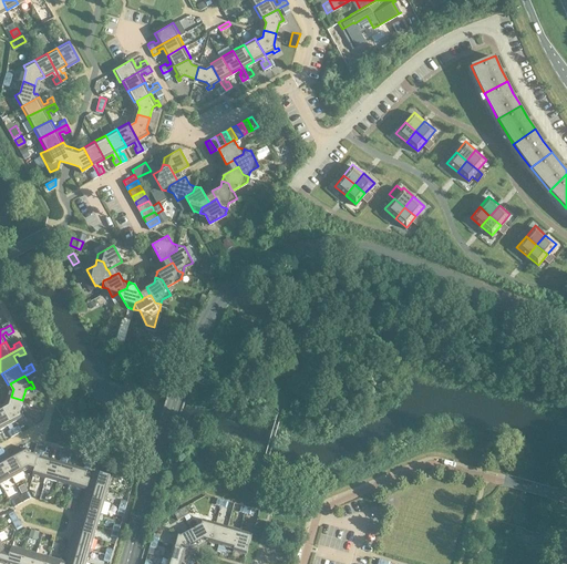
[(22,400),(11,397),(9,403),(3,407),(11,422),(18,418),(19,420),(26,417),(24,414),(22,416),(20,411),(22,400)]
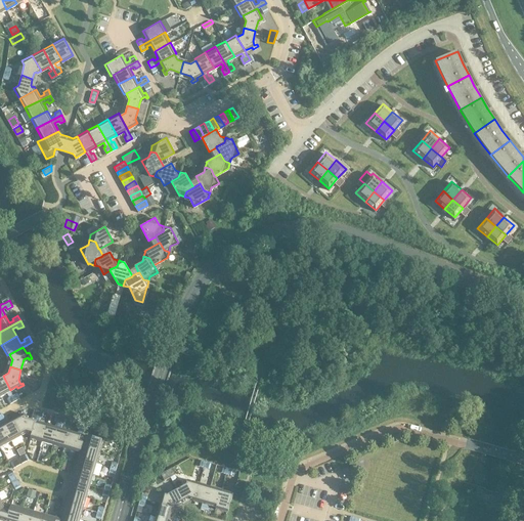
[(2,374),(0,375),(0,395),(7,391),(9,396),(7,397),(9,402),(15,399),(12,394),(10,390),(3,376),(2,374)]
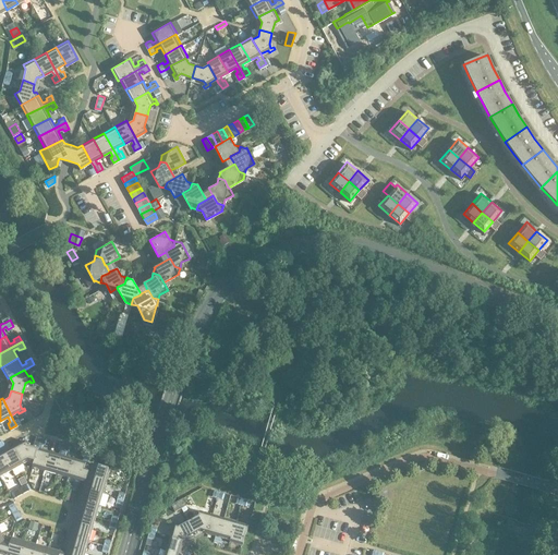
[(47,437),(41,435),(39,442),(38,446),(34,458),(33,465),(45,468),(50,450),(41,448),(43,443),(46,444),(47,437)]
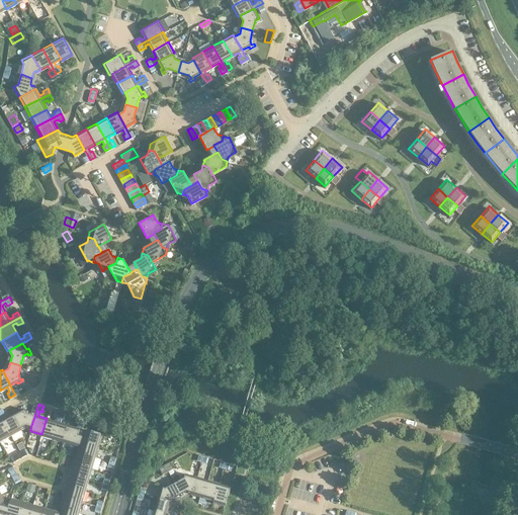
[(19,409),(13,413),(20,426),(26,424),(31,425),(35,414),(25,412),(23,408),(25,407),(24,405),(18,407),(19,409)]
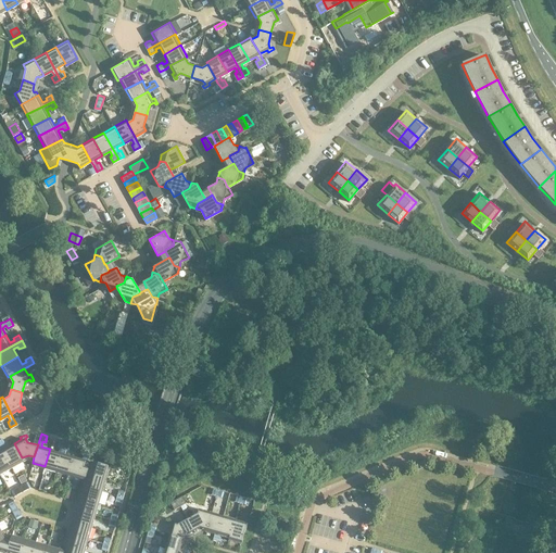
[(2,437),(0,438),(0,445),(11,466),(23,460),(22,457),(14,443),(5,448),(3,443),(5,442),(2,437)]
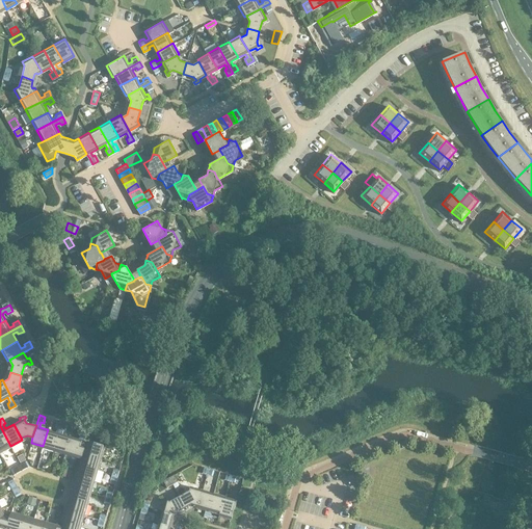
[(61,422),(56,420),(54,426),(57,427),(56,431),(48,429),(43,446),(54,449),(61,422)]
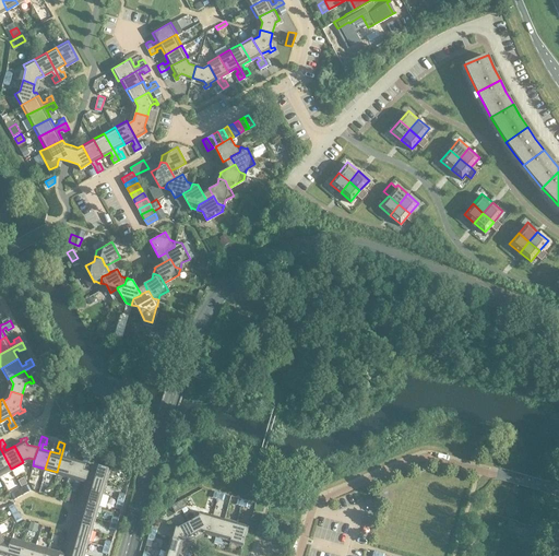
[(71,445),(64,444),(57,472),(69,476),(74,458),(66,456),(67,451),(70,451),(71,445)]
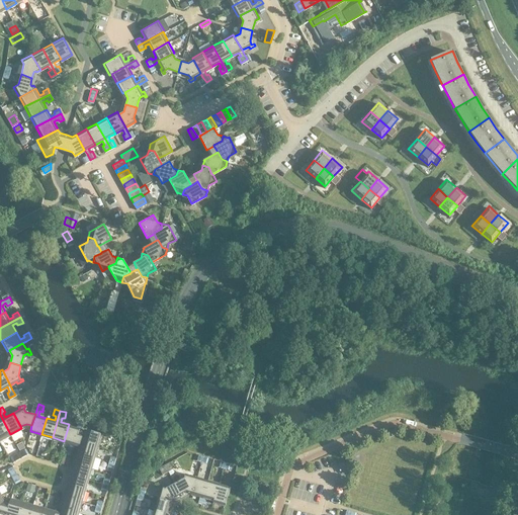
[(10,434),(0,415),(0,437),(1,440),(10,434)]
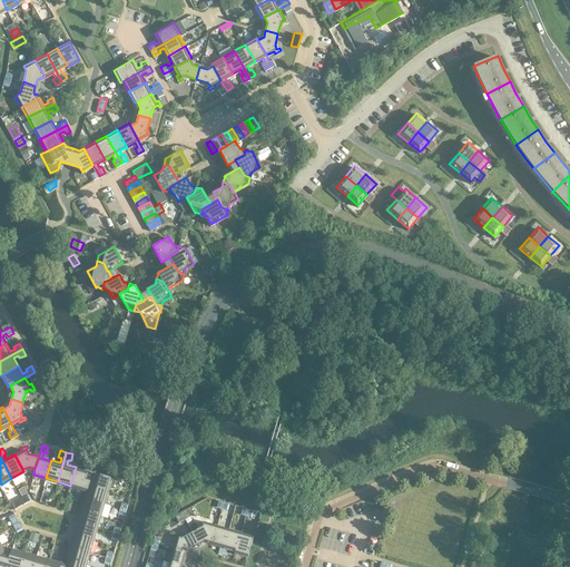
[(91,459),(85,457),(82,463),(85,465),(84,469),(76,467),(70,486),(88,490),(87,496),(105,501),(112,477),(99,473),(94,471),(92,472),(88,471),(89,466),(91,459)]
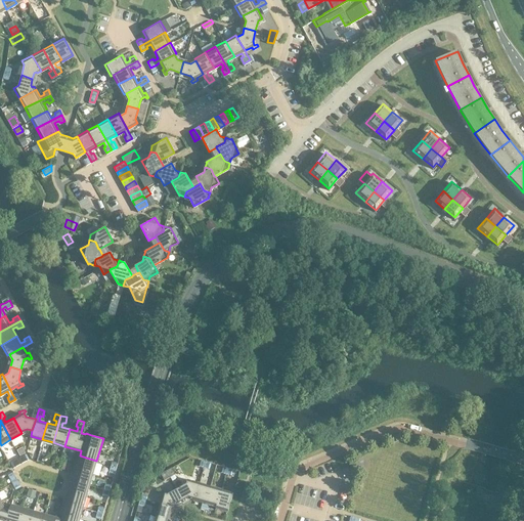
[(29,458),(27,452),(18,457),(22,462),(29,458)]
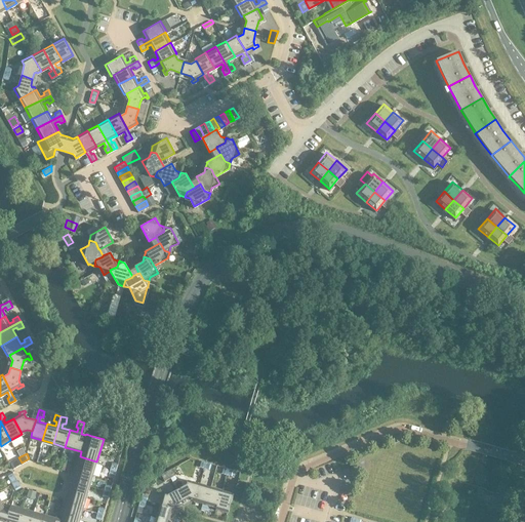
[(79,456),(76,468),(93,473),(96,462),(80,456),(79,456)]
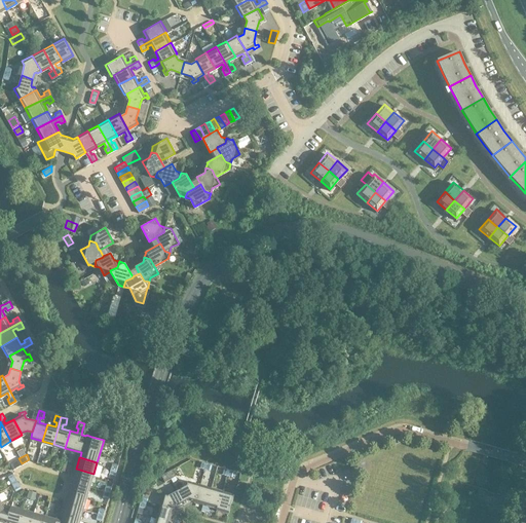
[(19,458),(10,462),(13,468),(22,463),(19,458)]
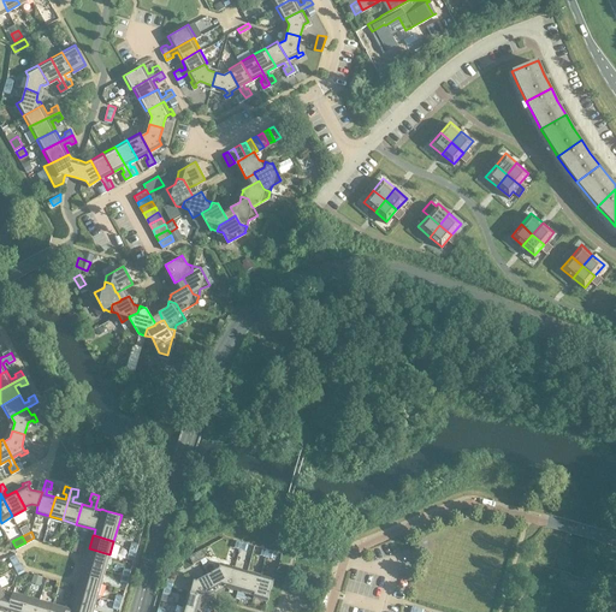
[(206,554),(202,547),(189,554),(193,562),(206,554)]
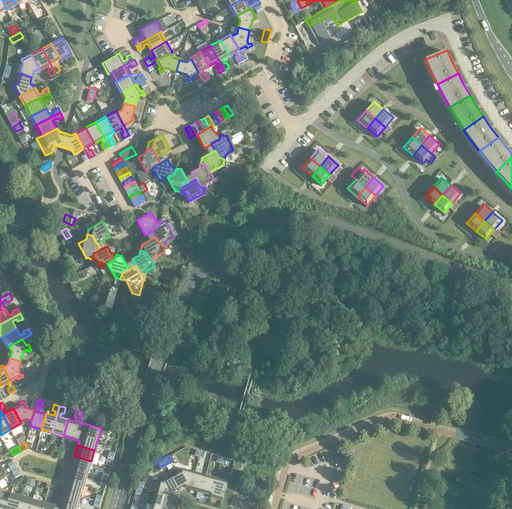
[(91,461),(74,456),(71,467),(88,472),(91,461)]
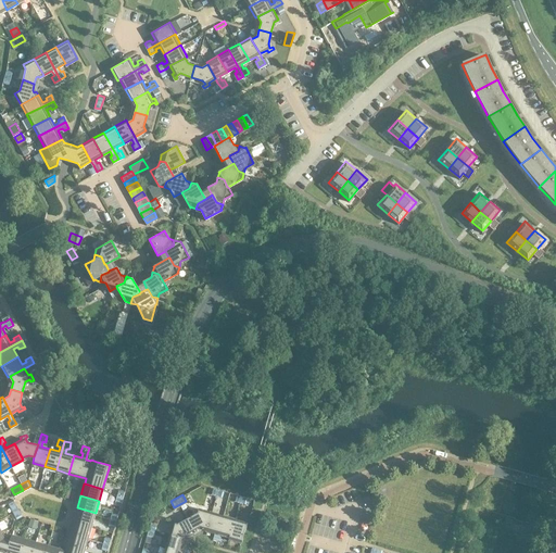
[(13,498),(9,501),(13,508),(19,506),(13,498)]
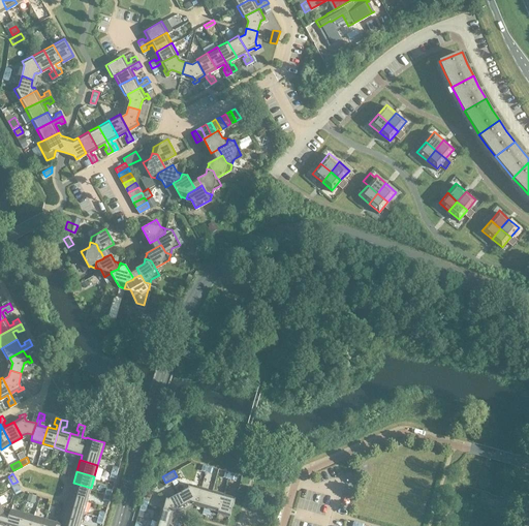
[(17,492),(22,489),(18,482),(12,484),(17,492)]
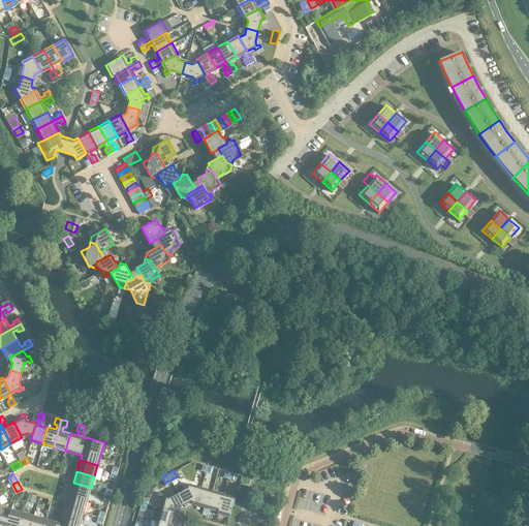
[(91,488),(73,483),(70,494),(88,499),(91,488)]
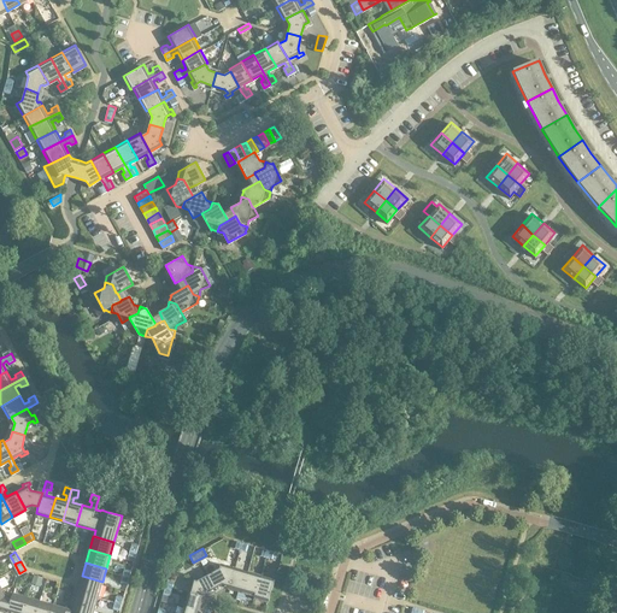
[(219,567),(209,573),(215,587),(222,582),(224,583),(223,585),(229,587),(234,566),(221,563),(219,567)]
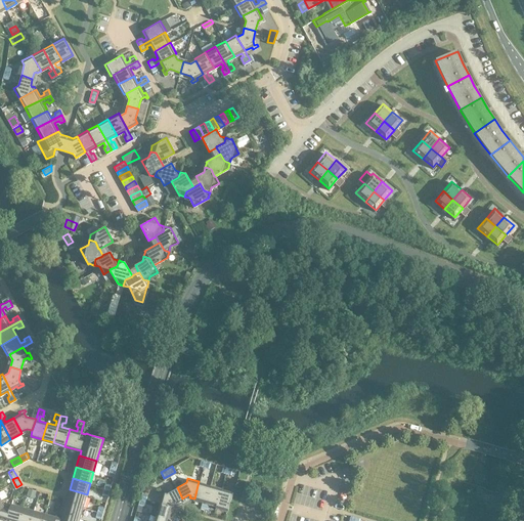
[(210,485),(199,481),(194,498),(203,502),(201,506),(204,507),(210,485)]
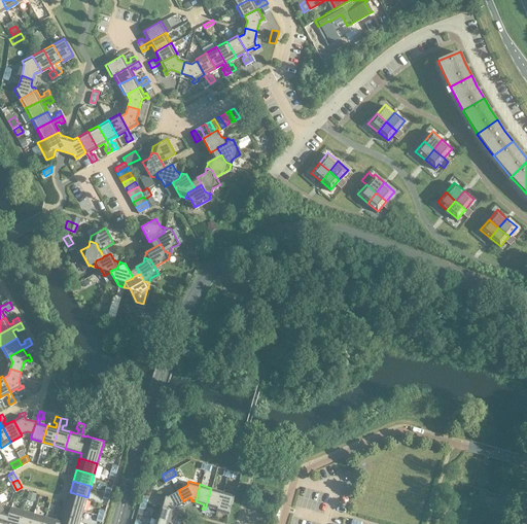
[(222,491),(211,488),(205,510),(208,511),(210,505),(217,508),(222,491)]
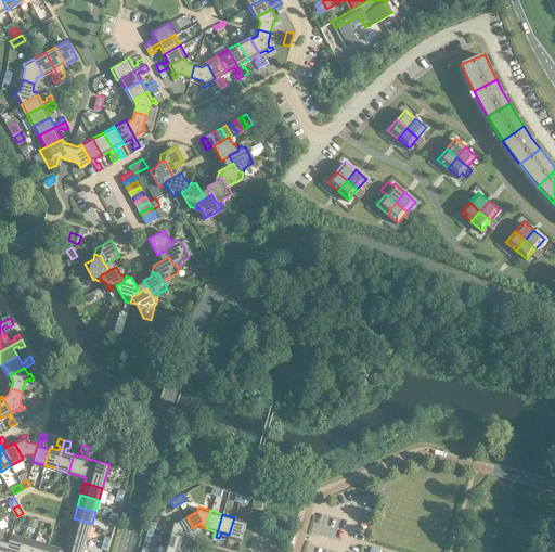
[(31,516),(29,524),(36,526),(38,518),(31,516)]
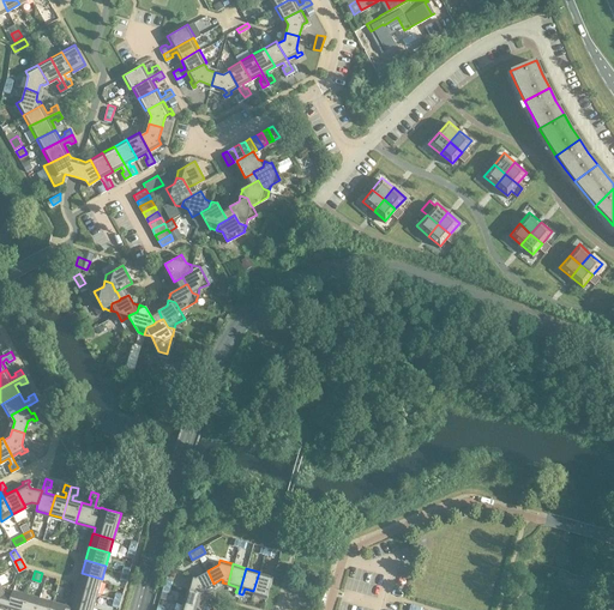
[(214,584),(208,571),(196,578),(191,575),(187,590),(208,596),(209,590),(206,590),(206,587),(214,584)]
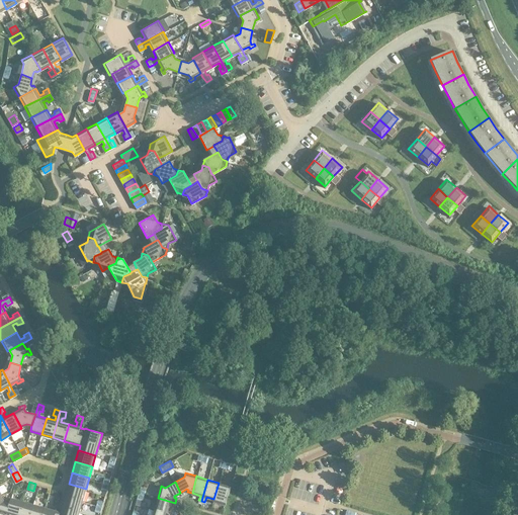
[(231,486),(219,483),(213,499),(212,501),(225,505),(231,486)]
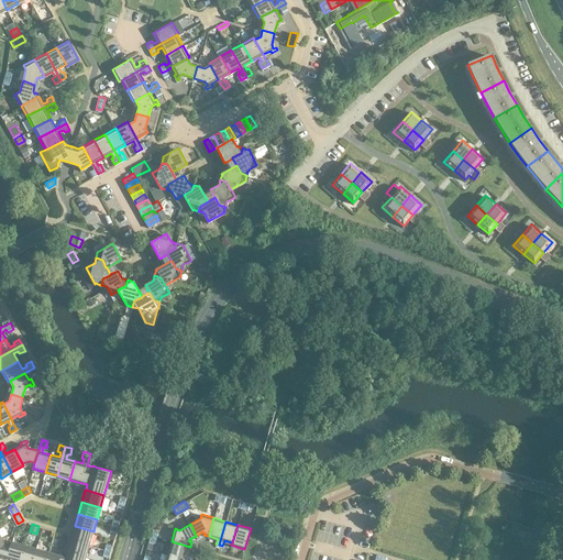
[(94,531),(75,526),(70,539),(89,544),(94,531)]
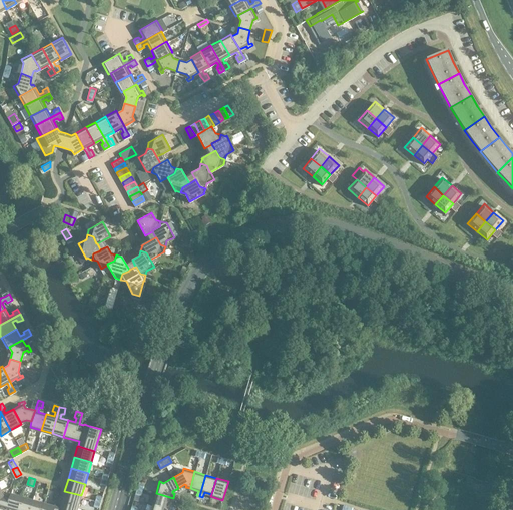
[(3,490),(0,485),(0,509),(6,509),(7,509),(9,509),(17,509),(22,495),(11,492),(9,498),(4,496),(1,491),(3,490)]
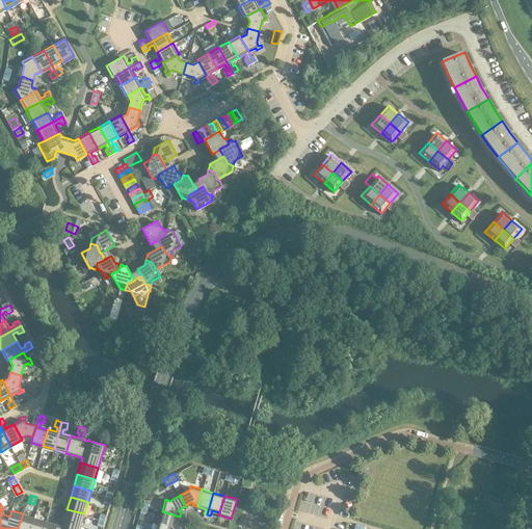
[(84,513),(67,509),(63,521),(64,521),(81,526),(84,513)]
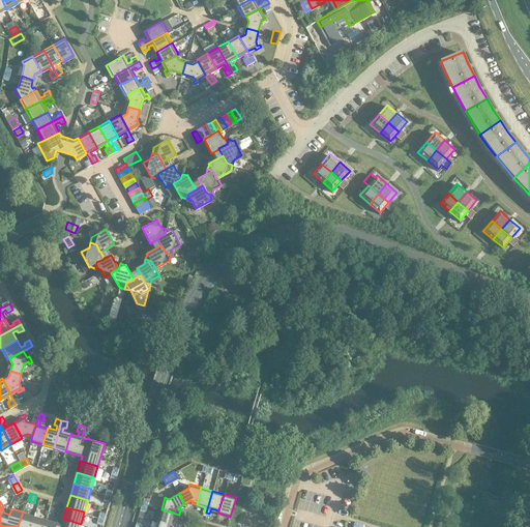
[(179,515),(162,509),(158,520),(180,526),(181,524),(177,522),(179,515)]
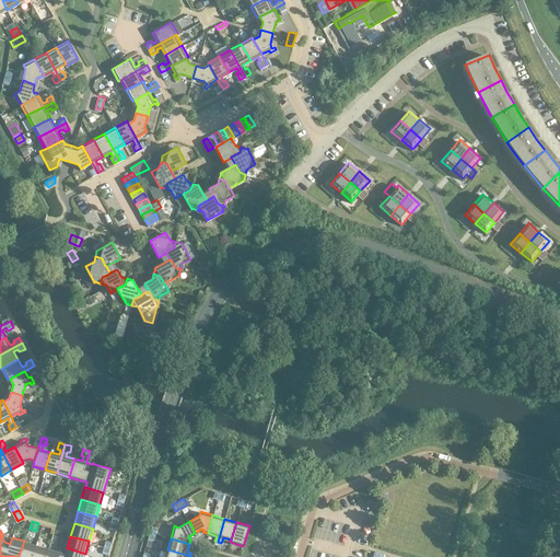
[(32,556),(36,545),(24,541),(19,556),(32,556)]
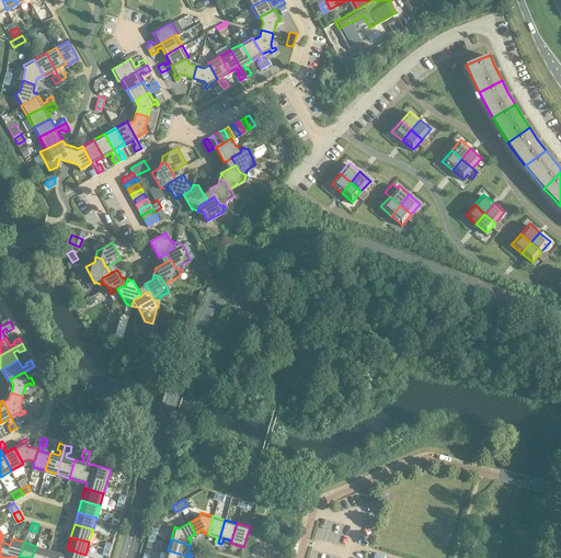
[(45,557),(48,549),(36,546),(32,557),(45,557)]
